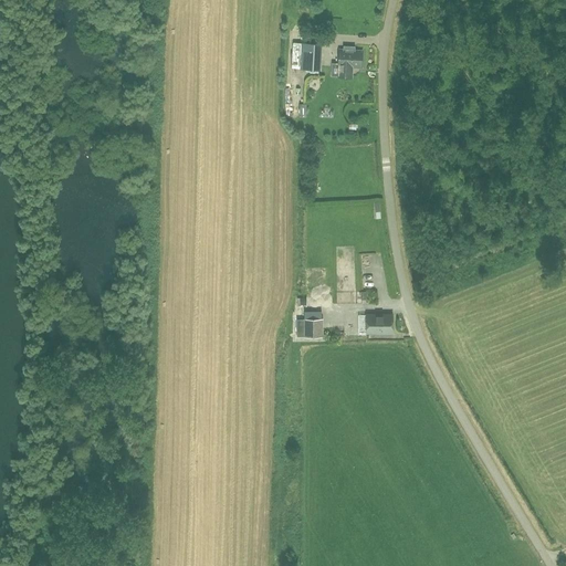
[(311,27),(307,34),(315,37),(318,29),(311,27)]
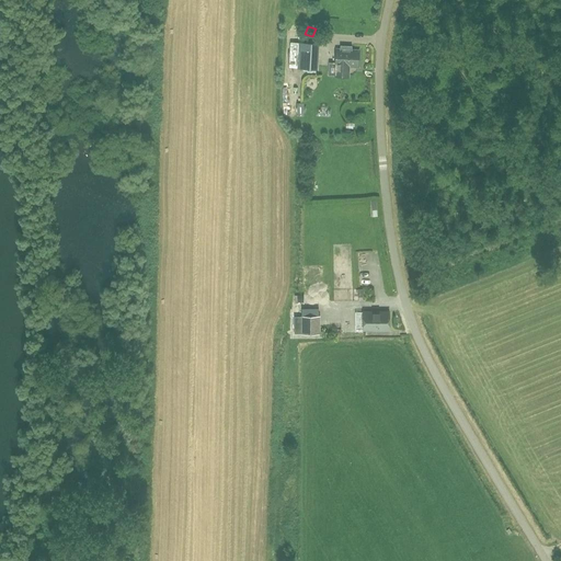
[(315,69),(316,44),(299,43),(298,68),(315,69)]
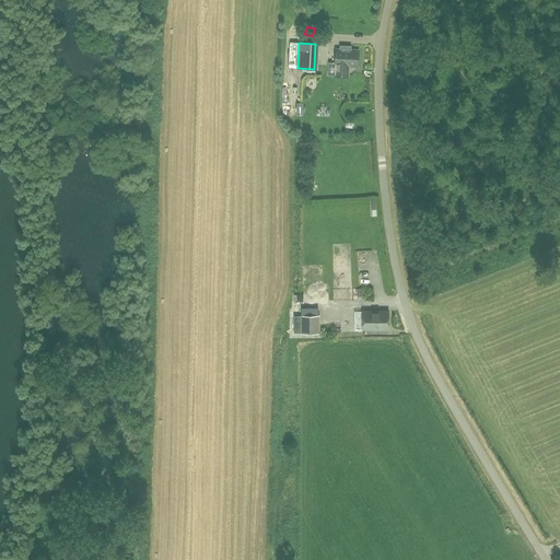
[(340,49),(336,49),(335,66),(335,77),(348,77),(349,67),(358,67),(359,50),(351,50),(351,45),(340,45),(340,49)]
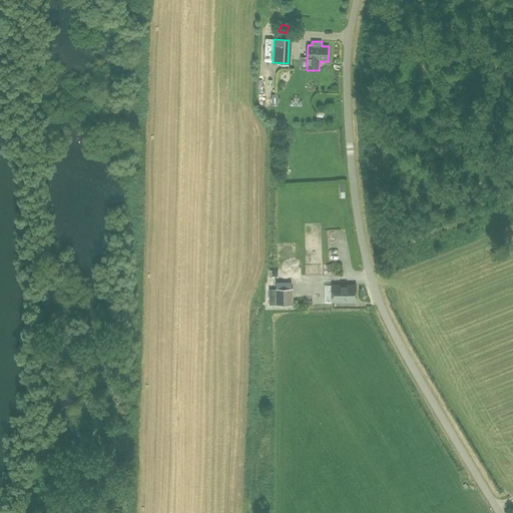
[(327,232),(328,239),(337,238),(337,236),(344,236),(344,230),(327,232)]
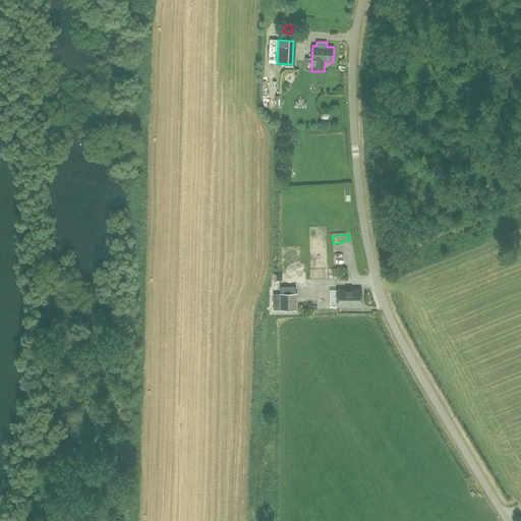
[(361,307),(361,289),(338,289),(338,306),(352,306),(352,307),(361,307)]
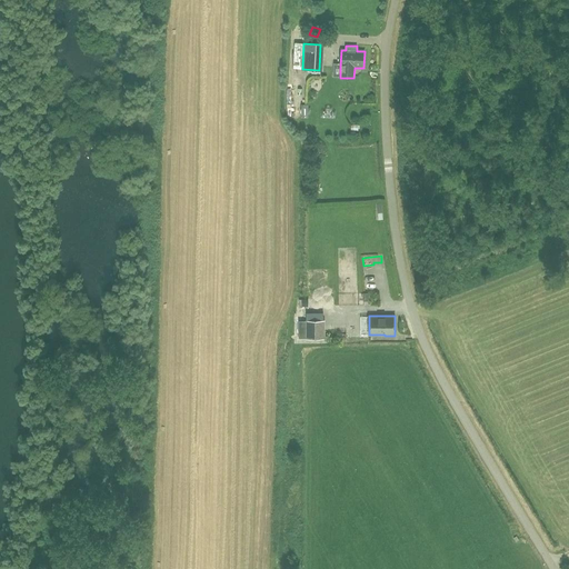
[(320,338),(320,321),(306,321),(306,338),(320,338)]
